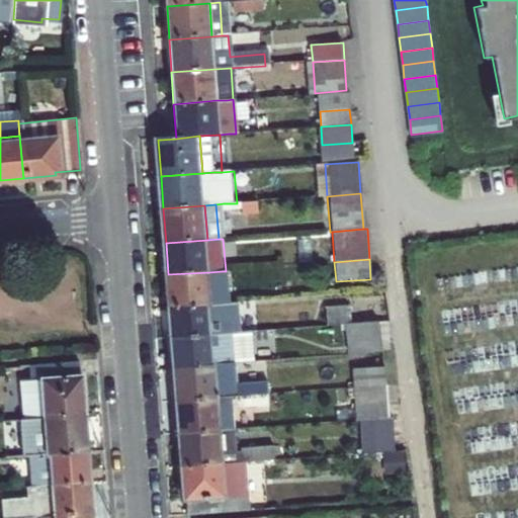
[(222,271),(209,272),(211,306),(224,305),(222,271)]
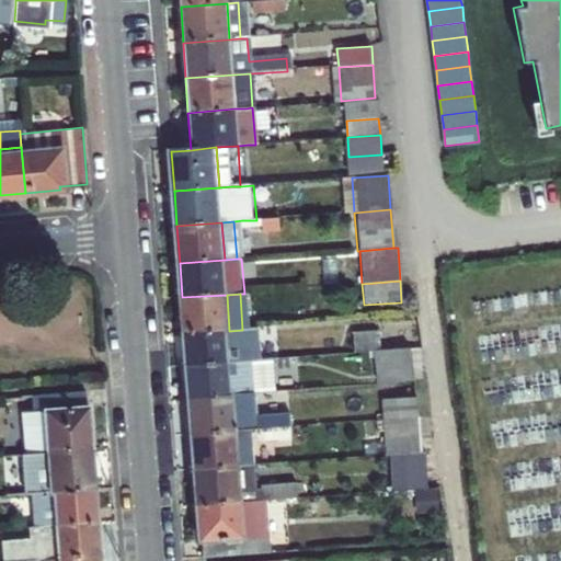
[(182,297),(185,334),(225,331),(229,331),(227,295),(182,297)]
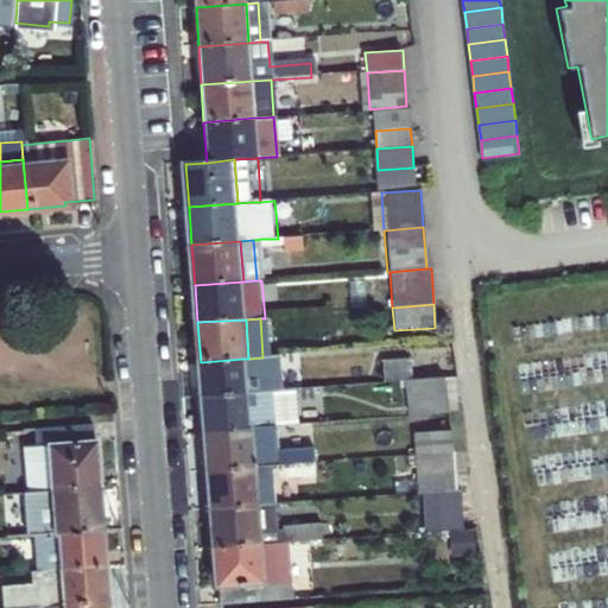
[(201,362),(204,399),(247,396),(266,394),(263,358),(248,359),(244,359),(201,362)]
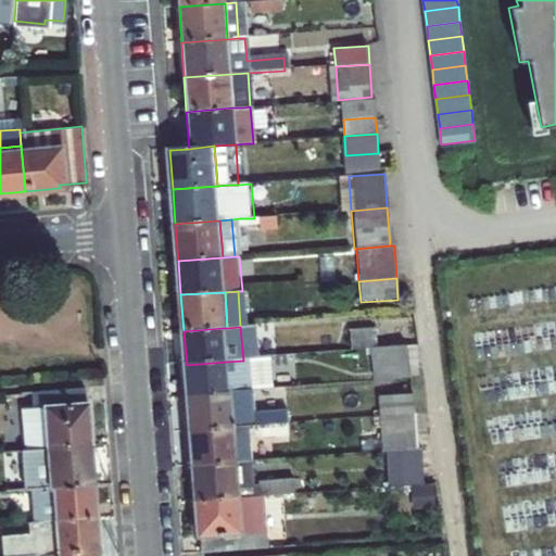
[(366,350),(370,350),(369,330),(344,333),(346,351),(366,350)]
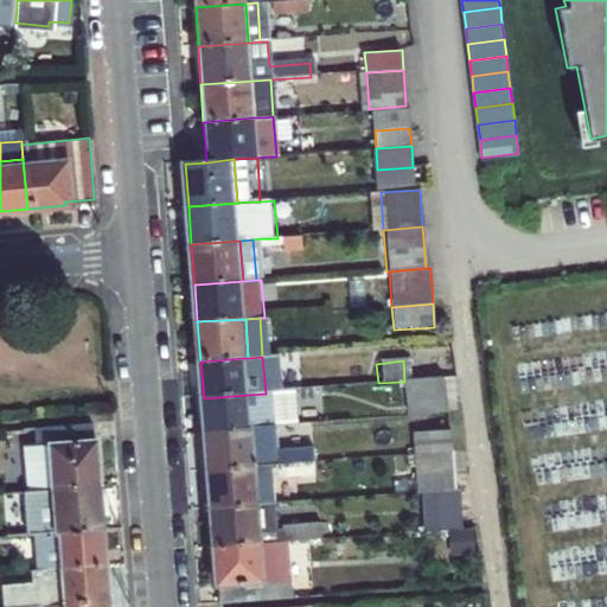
[(400,382),(401,415),(442,411),(439,379),(404,382),(400,382)]
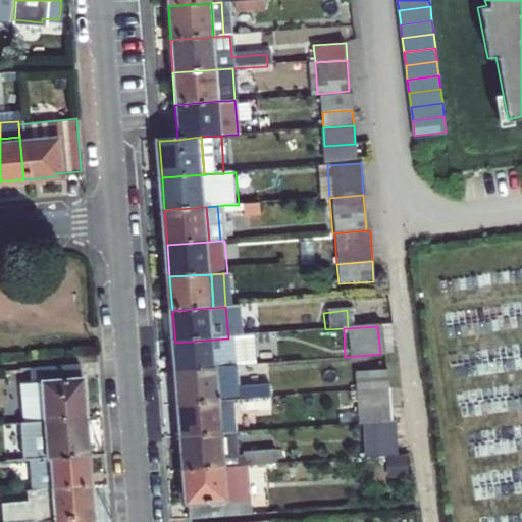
[(175,343),(177,370),(214,367),(229,366),(231,366),(229,338),(228,338),(212,340),(175,343)]
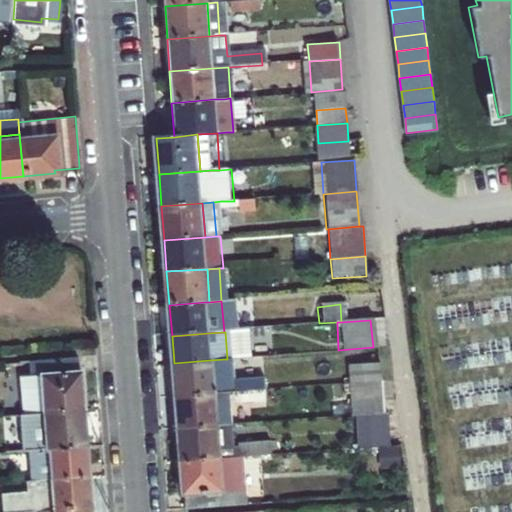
[(174,363),(176,396),(217,393),(228,392),(236,391),(269,389),(268,376),(228,380),(227,359),(225,359),(210,360),(174,363)]
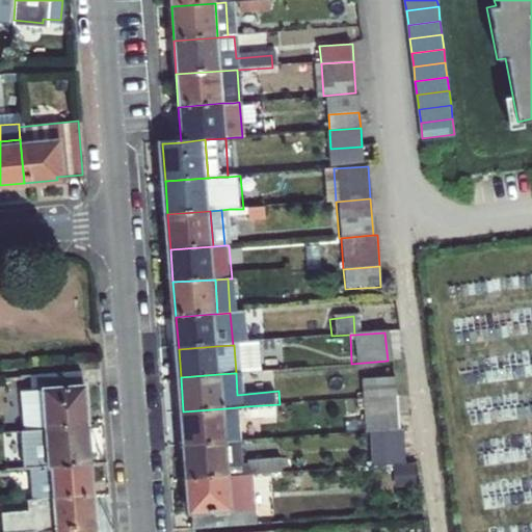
[(26,431),(87,426),(84,392),(80,392),(79,374),(30,378),(31,397),(23,398),(26,431)]
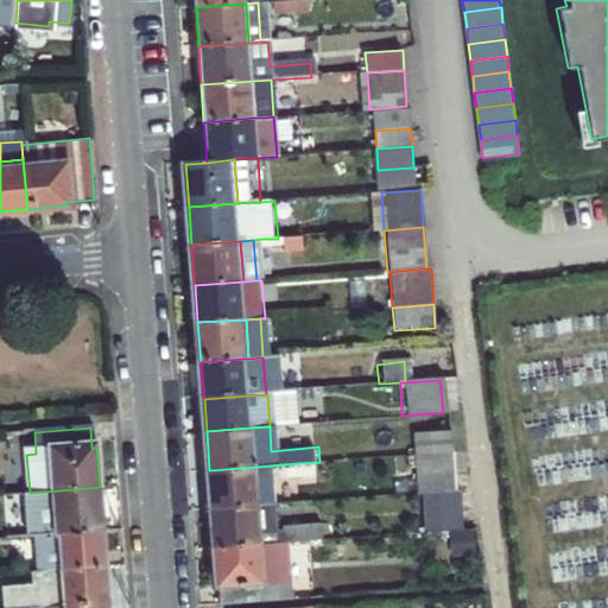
[(410,434),(411,455),(450,453),(448,431),(410,434)]
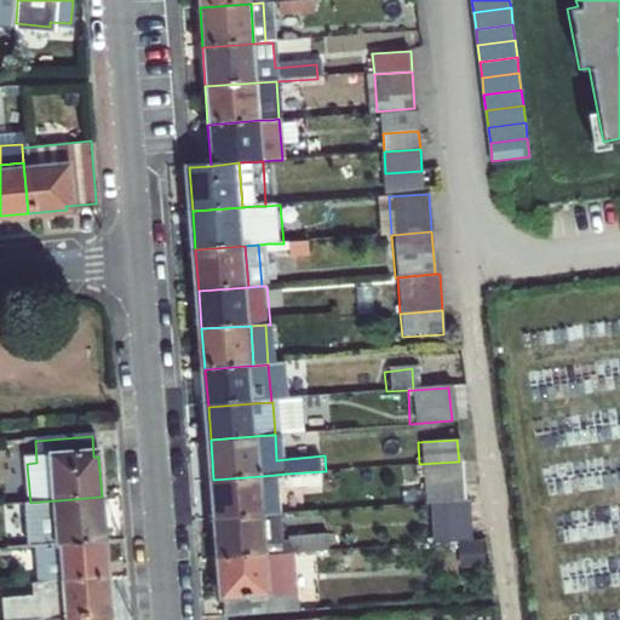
[(423,501),(429,501),(463,498),(459,461),(419,464),(423,501)]
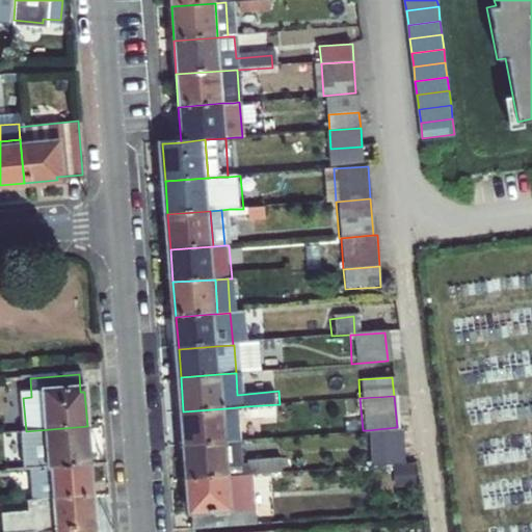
[(281,419),(280,404),(245,406),(246,421),(281,419)]
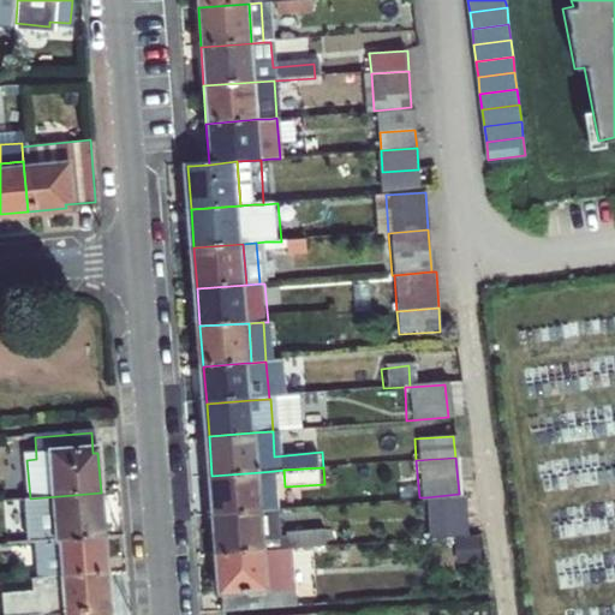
[(264,509),(276,509),(274,471),(261,472),(264,509)]
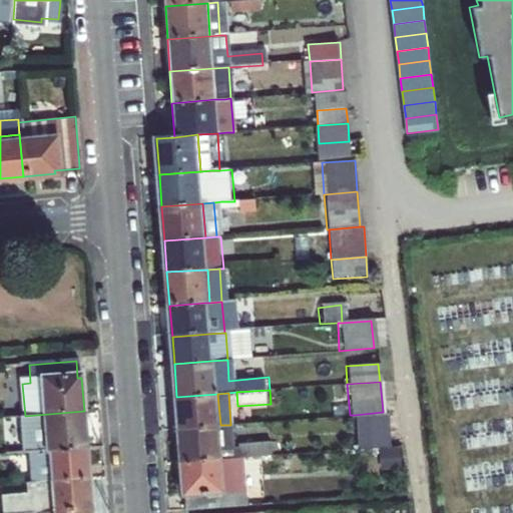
[(176,397),(179,428),(220,425),(217,394),(176,397)]
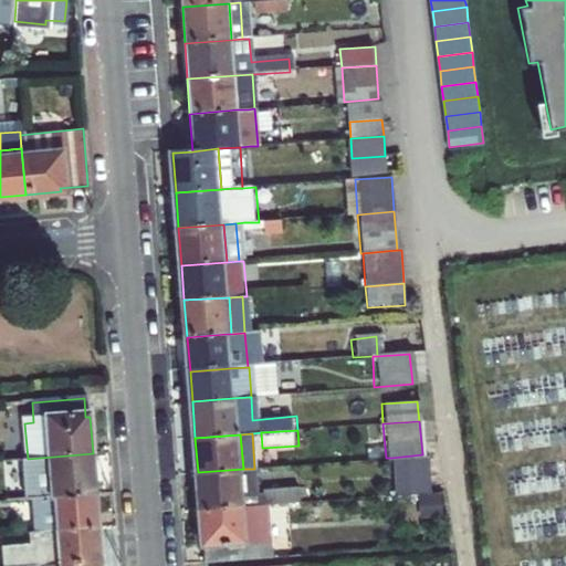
[(30,499),(95,493),(93,453),(28,459),(30,499)]
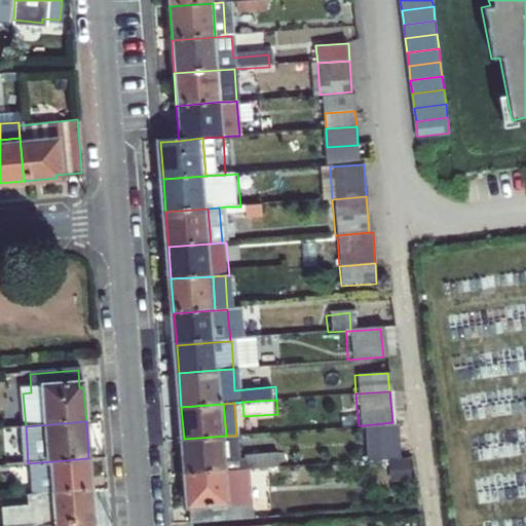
[(364,425),(366,458),(397,456),(393,422),(392,422),(364,425)]
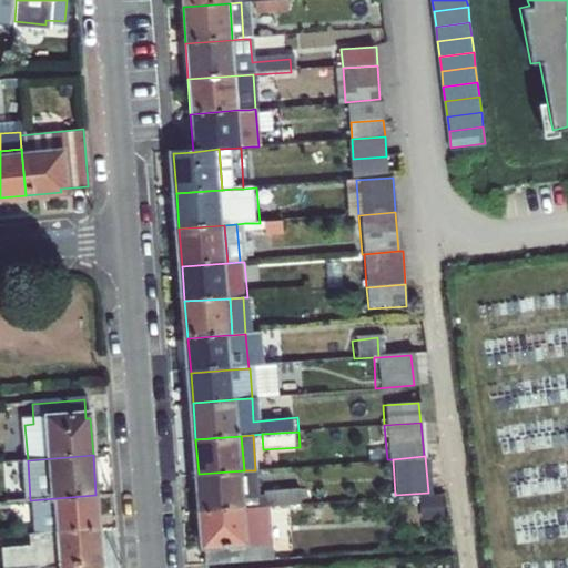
[(246,507),(244,470),(199,474),(201,510),(246,507)]
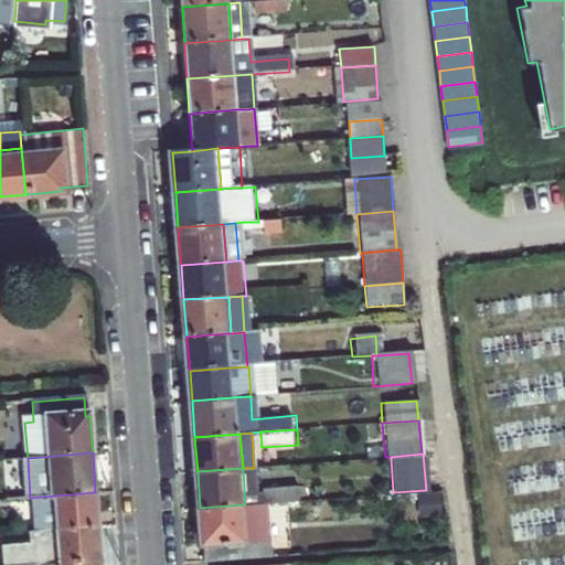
[(254,468),(243,468),(245,504),(257,503),(254,468)]
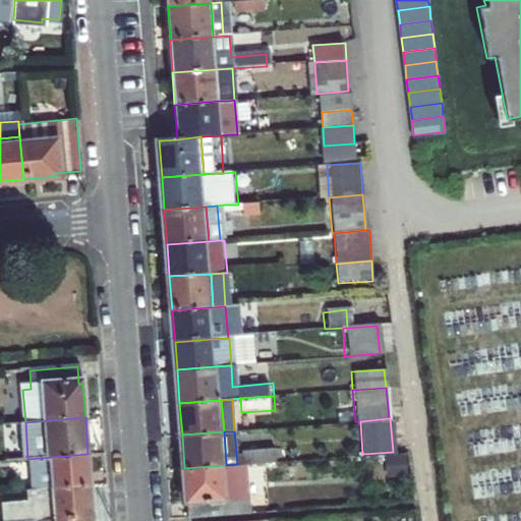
[(247,452),(247,463),(250,463),(280,461),(279,450),(247,452)]
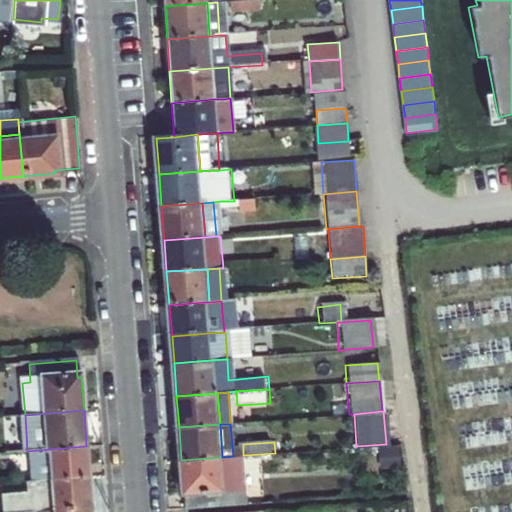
[(30,481),(52,480),(89,476),(86,446),(27,451),(30,481)]
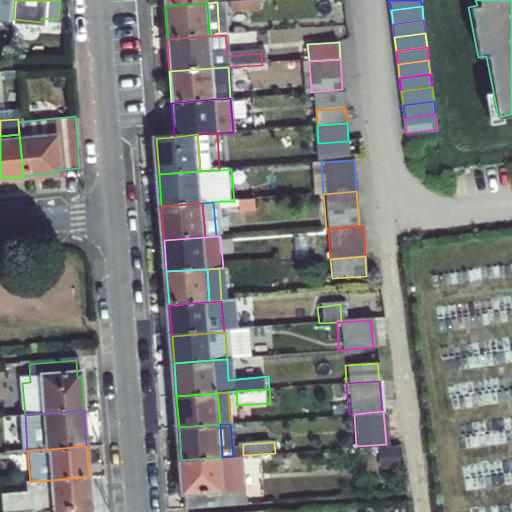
[(189,509),(250,504),(246,455),(243,455),(233,456),(222,457),(181,460),(184,495),(188,495),(189,509)]
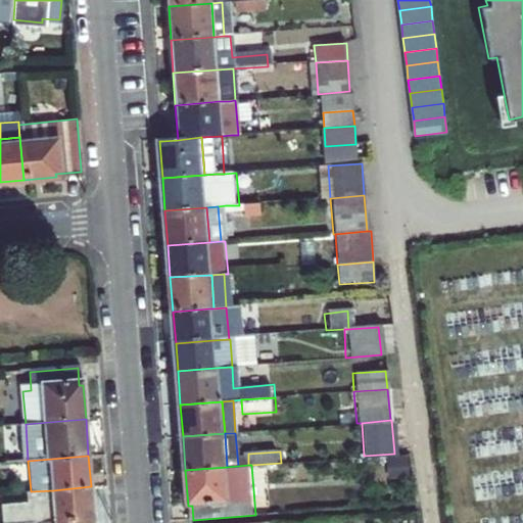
[(53,490),(55,521),(93,518),(91,486),(53,490)]
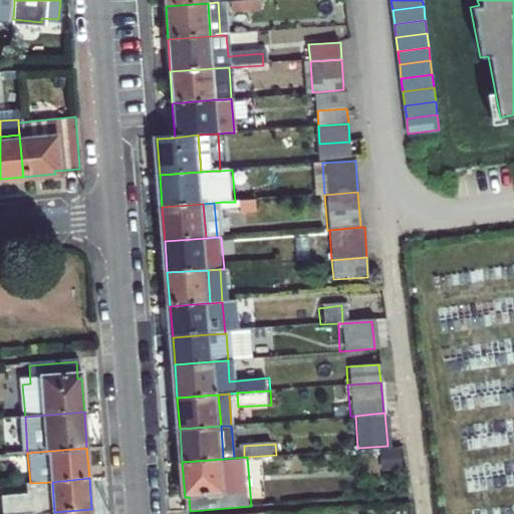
[(54,512),(52,482),(30,483),(31,499),(34,498),(35,513),(54,512)]
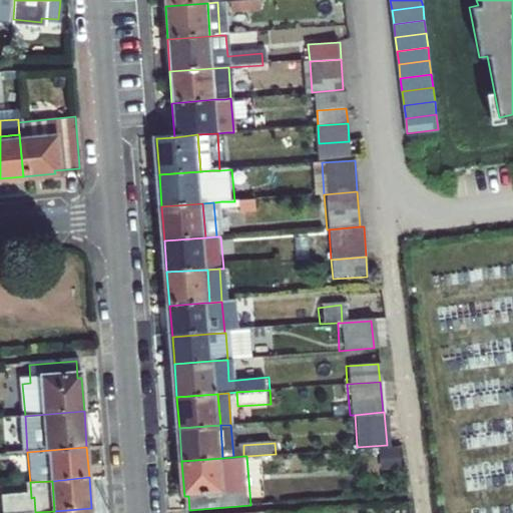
[(34,497),(31,498),(0,501),(0,512),(23,512),(32,512),(35,512),(34,497)]
